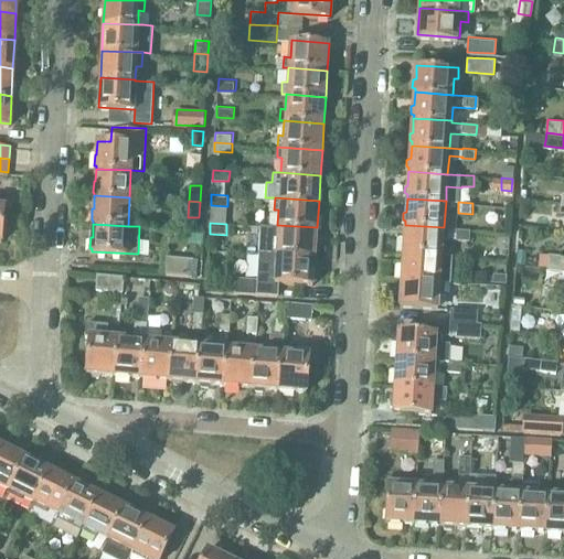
[(261,224),(259,250),(261,250),(275,251),(315,254),(317,227),(277,225),(261,224)]
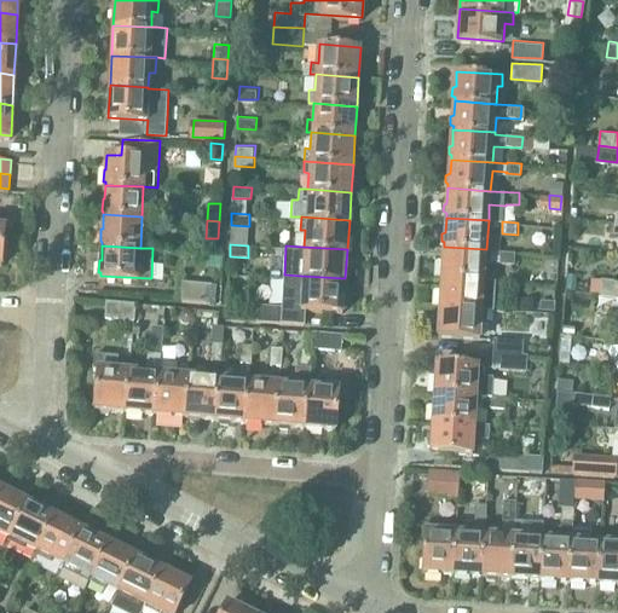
[(486,250),(486,249),(444,247),(443,260),(440,261),(439,269),(443,271),(443,276),(484,278),(485,262),(490,264),(491,250),(486,250)]
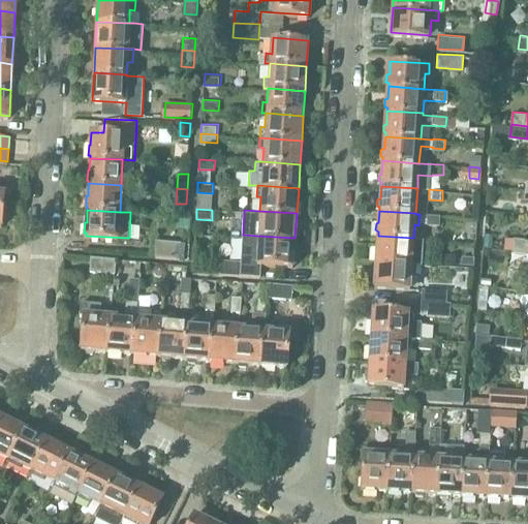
[(428,215),(427,225),(439,226),(440,216),(428,215)]
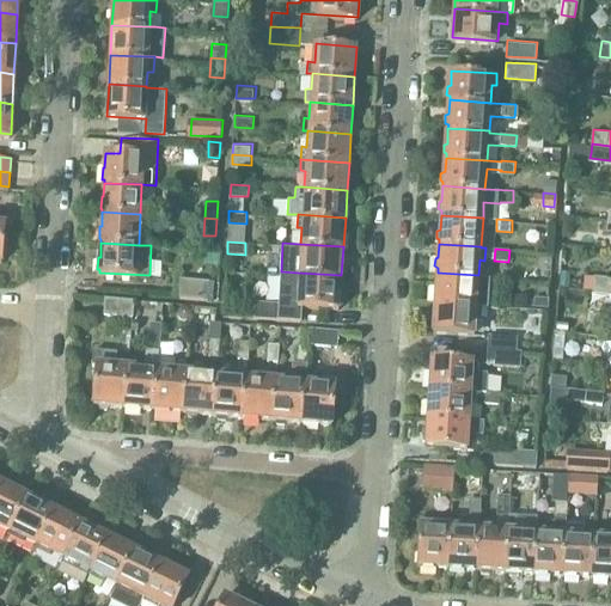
[(341,275),(298,273),(282,271),(280,301),(256,300),(255,316),(306,318),(307,305),(340,306),(340,304),(344,301),(344,292),(341,289),(341,275)]
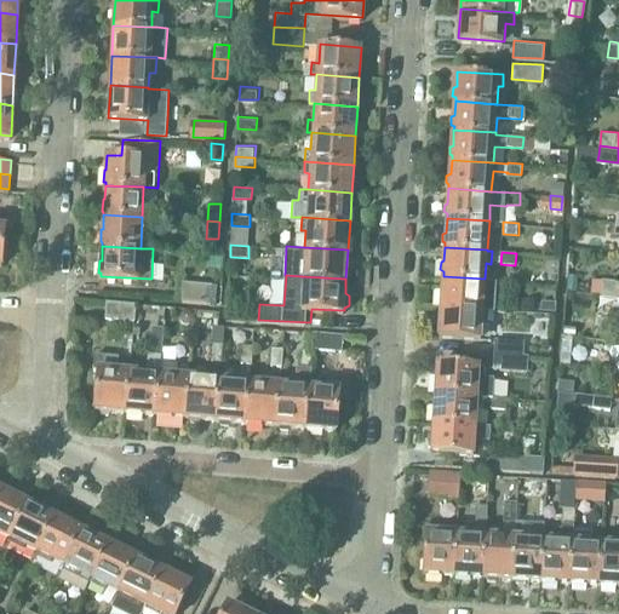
[(439,292),(439,298),(441,300),(441,305),(483,309),(489,309),(496,309),(497,280),(485,279),(443,276),(442,291),(439,292)]
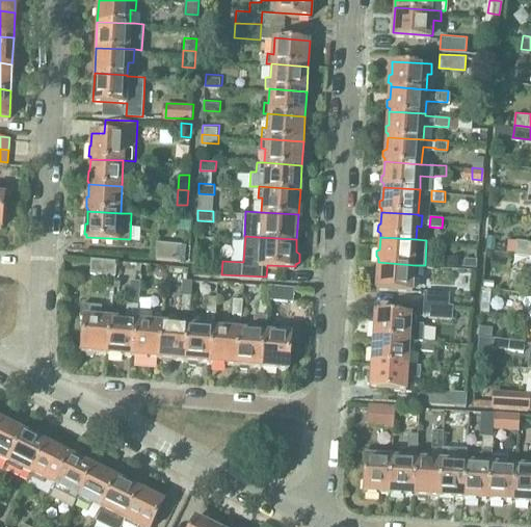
[(530,238),(516,237),(515,249),(530,251),(530,238)]
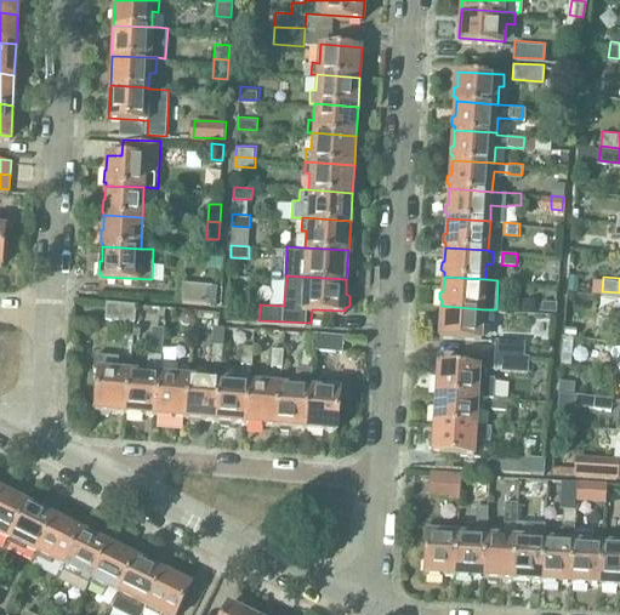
[(222,282),(185,278),(183,299),(222,301),(222,282)]
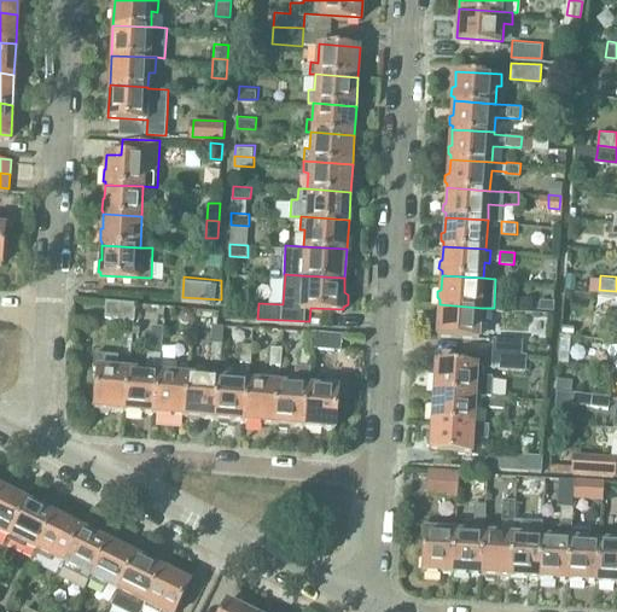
[(541,297),(540,308),(554,309),(556,298),(541,297)]
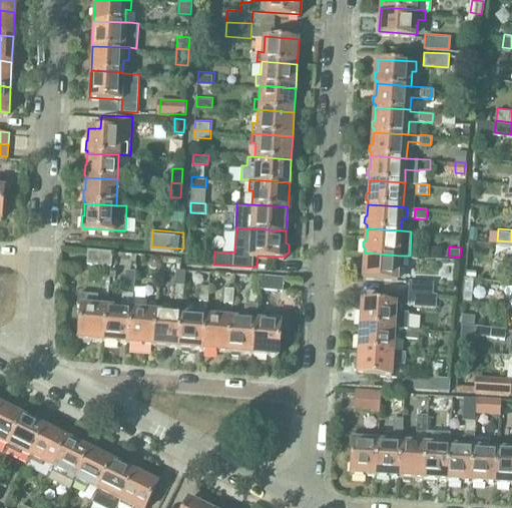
[(87,247),(86,262),(111,264),(112,249),(87,247)]
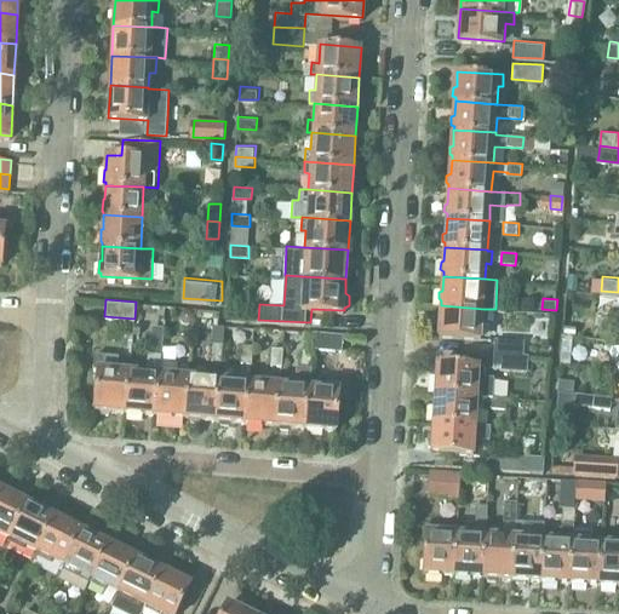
[(481,337),(483,309),(441,305),(440,320),(437,321),(437,327),(440,330),(439,334),(481,337)]
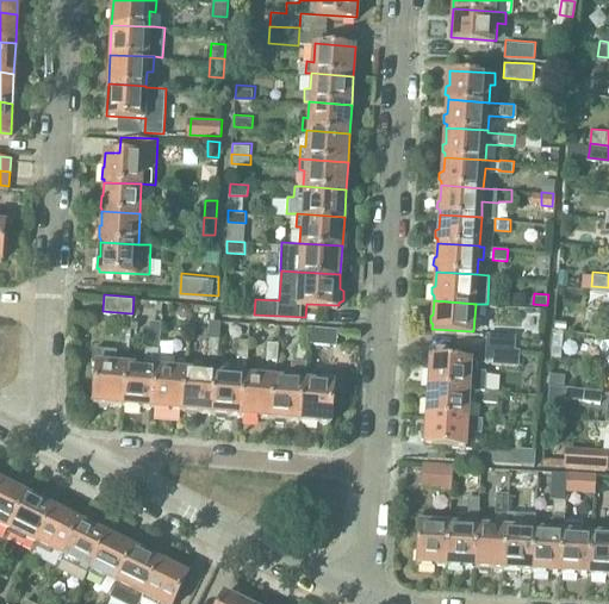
[(337,327),(309,324),(308,341),(336,343),(337,327)]
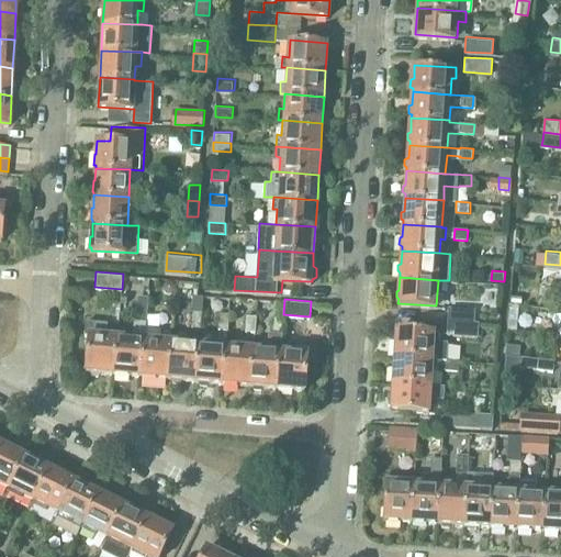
[(509,300),(507,327),(517,329),(519,301),(509,300)]
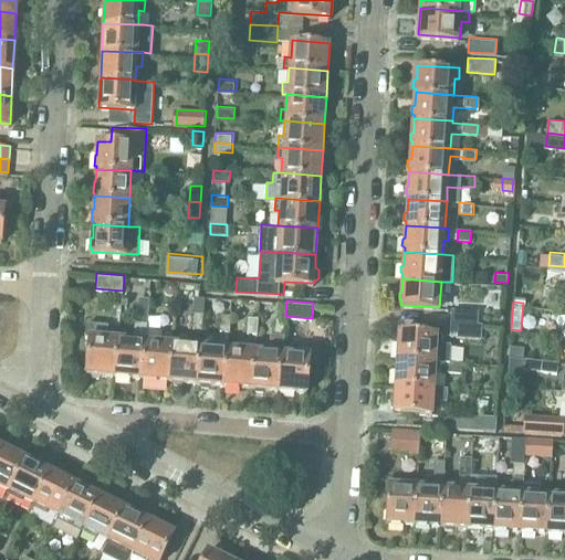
[(148,305),(138,304),(137,320),(147,321),(148,305)]
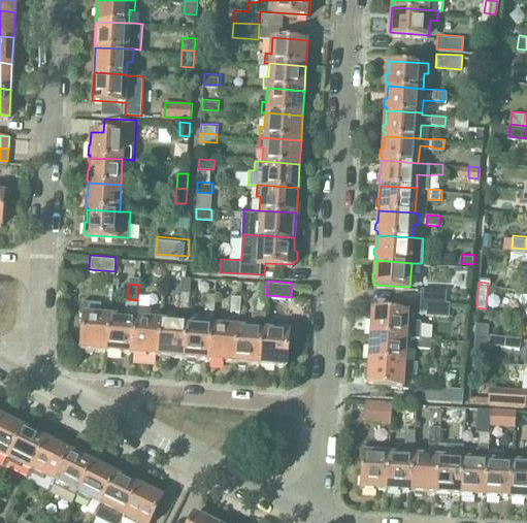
[(190,289),(178,288),(177,303),(189,304),(190,289)]
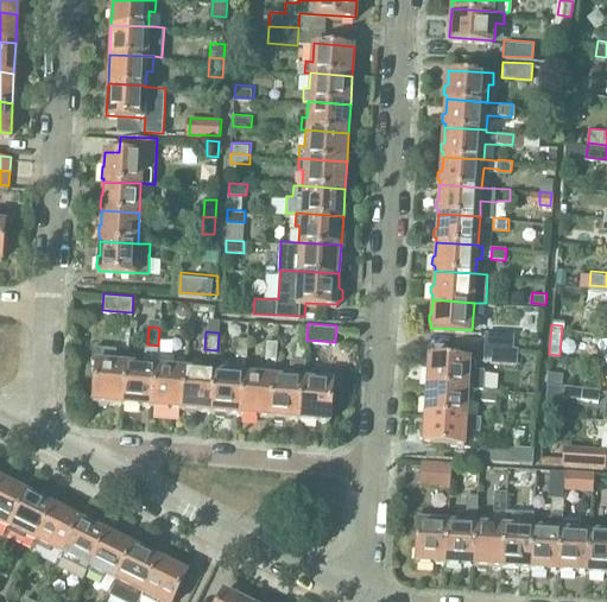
[(486,331),(486,346),(514,347),(516,333),(486,331)]
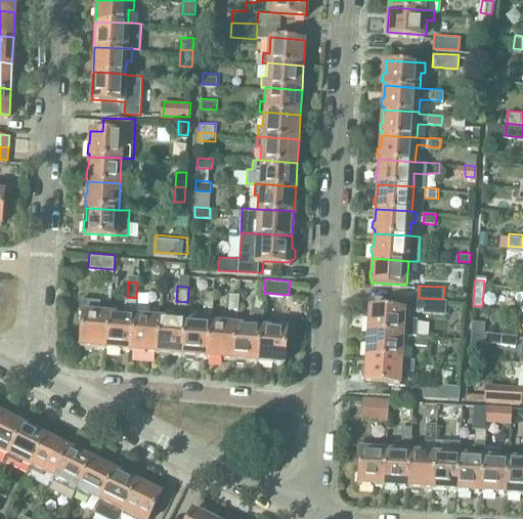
[(213,289),(203,288),(201,303),(212,304),(213,289)]
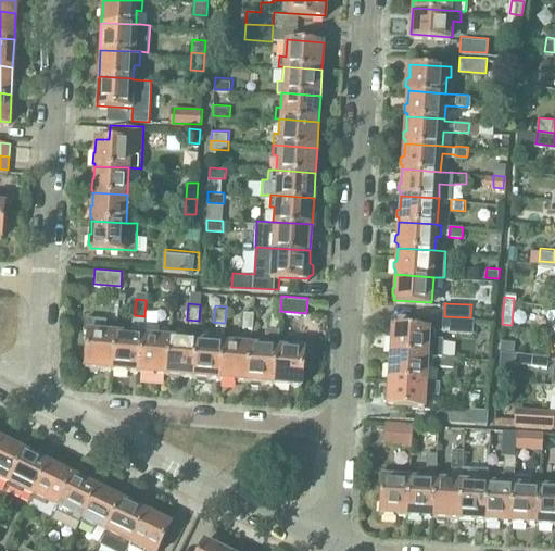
[(253,309),(241,308),(240,325),(252,326),(253,309)]
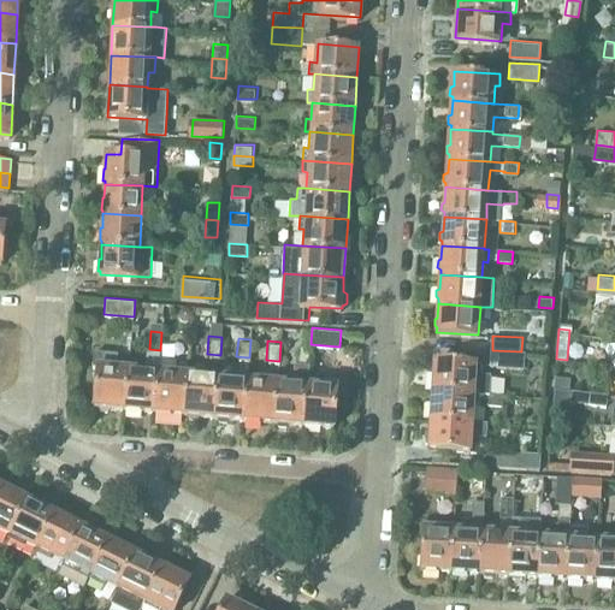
[(311,344),(297,343),(296,361),(309,362),(311,344)]
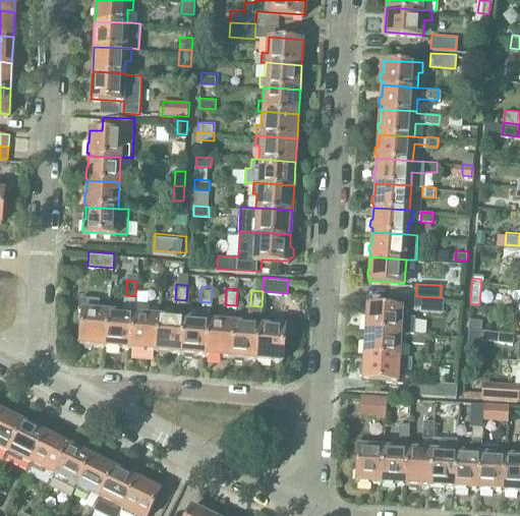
[(445,297),(441,297),(416,296),(415,308),(444,310),(445,297)]
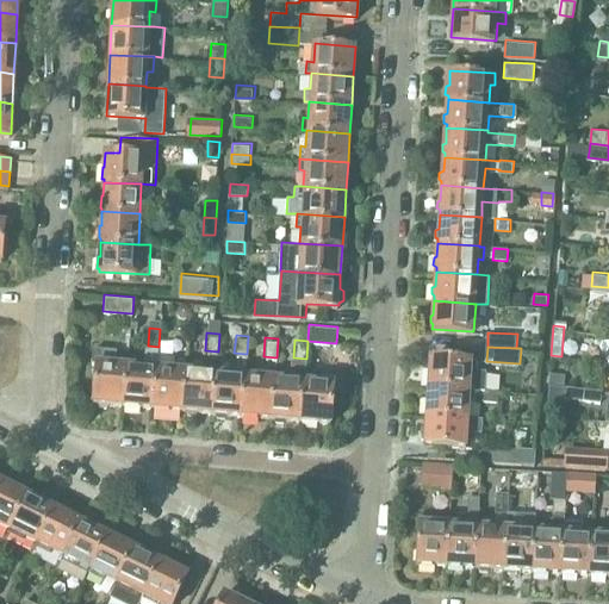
[(109,402),(124,403),(129,362),(129,357),(116,356),(116,352),(99,350),(94,400),(99,400),(100,404),(107,404),(109,402)]
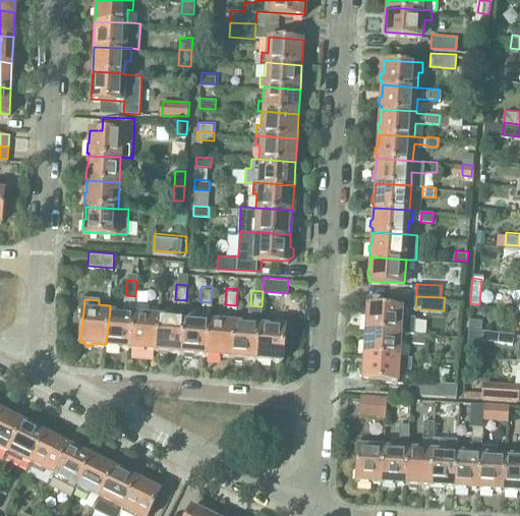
[(132,310),(129,346),(135,346),(136,349),(141,349),(143,347),(155,348),(157,313),(160,313),(161,309),(158,308),(158,306),(152,305),(152,308),(148,308),(149,302),(135,301),(134,306),(134,311),(132,310)]
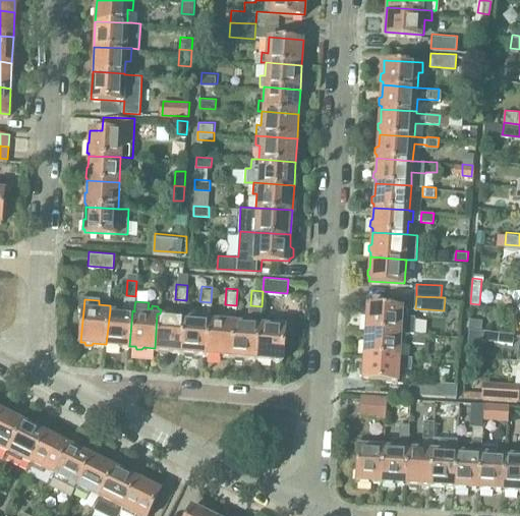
[(415,316),(406,314),(407,306),(367,303),(367,317),(364,318),(364,324),(366,325),(366,329),(405,332),(414,332),(415,316)]
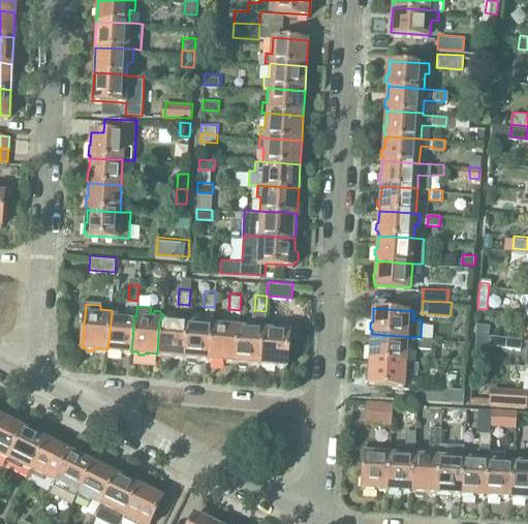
[(527,312),(510,310),(509,320),(527,322),(527,312)]
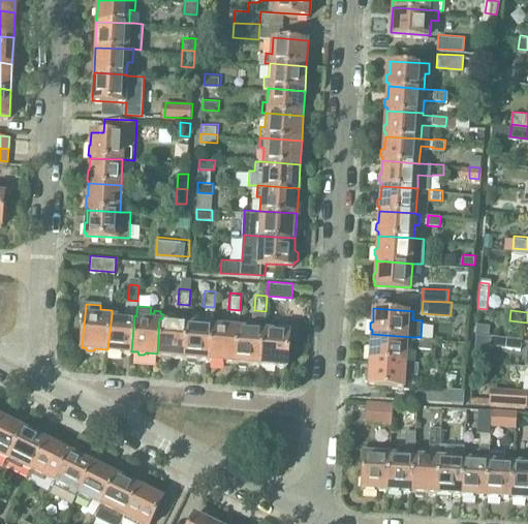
[(120,350),(131,351),(134,315),(136,316),(136,311),(125,311),(124,315),(112,314),(107,349),(112,349),(112,352),(118,352),(120,350)]
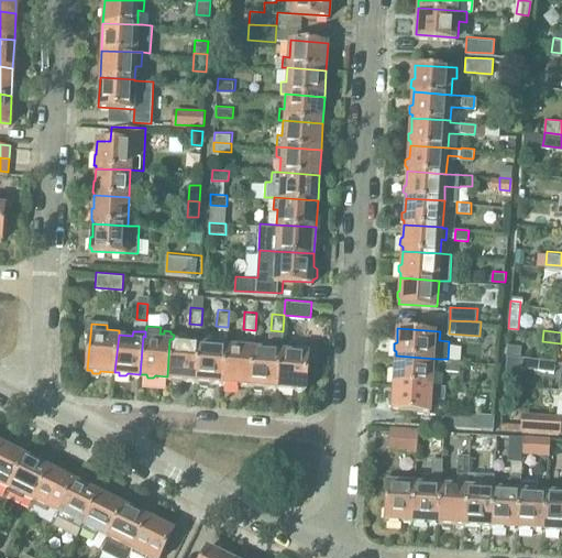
[(183,378),(195,379),(198,341),(200,341),(200,337),(187,336),(187,340),(173,339),(169,339),(167,376),(173,378),(174,380),(180,380),(183,378)]
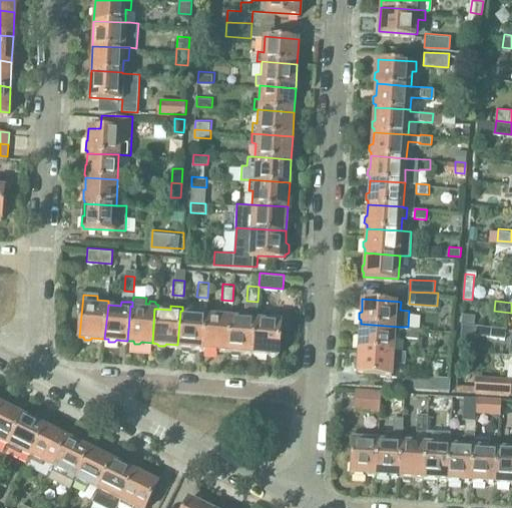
[(180,311),(177,345),(181,345),(182,348),(189,349),(190,346),(202,347),(205,313),(206,313),(206,309),(195,308),(194,312),(182,311),(180,311)]
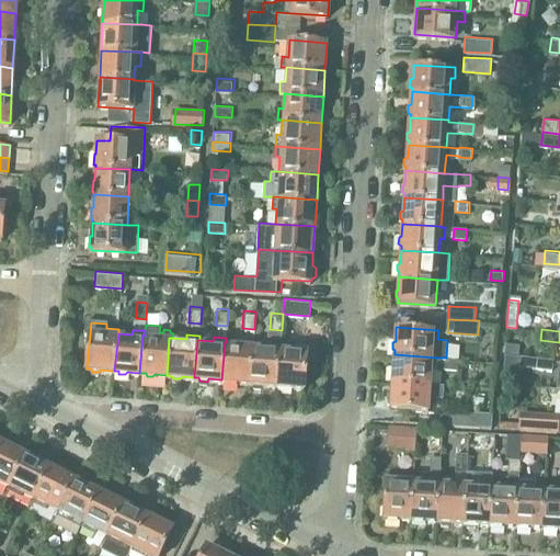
[(225,342),(221,379),(227,381),(228,383),(233,384),(236,381),(248,382),(251,344),(253,344),(254,340),(241,339),(240,343),(226,342),(225,342)]
